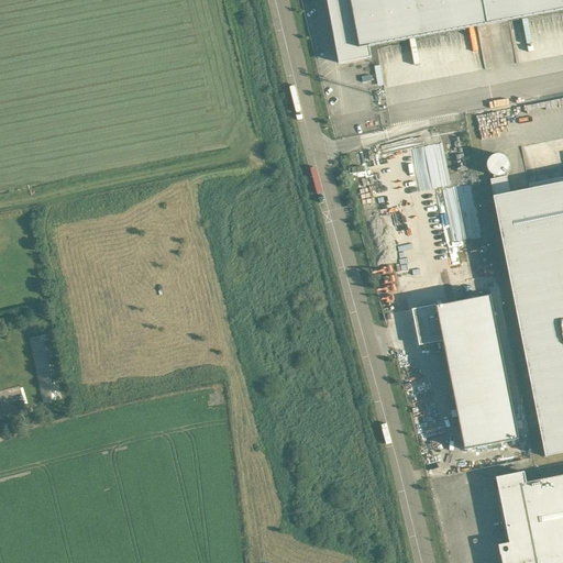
[(370,57),(370,58),(371,58),(368,46),(438,34),(539,15),(562,10),(562,0),(327,0),(339,63),(370,57)]
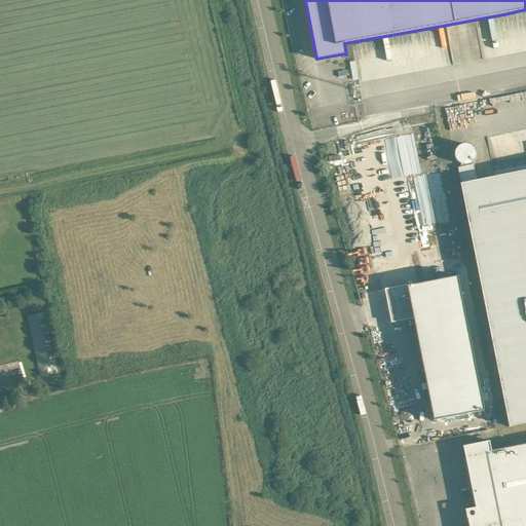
[(525,171),(477,181),(474,164),(472,165),(471,163),(474,160),(476,156),(475,151),(473,148),(470,145),(465,144),(461,145),(458,147),(455,151),(455,154),(455,158),(458,162),(461,164),(461,167),(458,167),(461,184),(460,184),(510,426),(525,422),(525,171)]
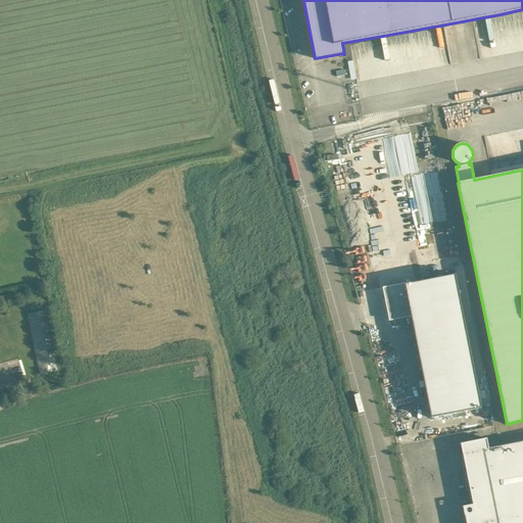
[(420,174),(406,177),(412,207),(426,204),(420,174)]
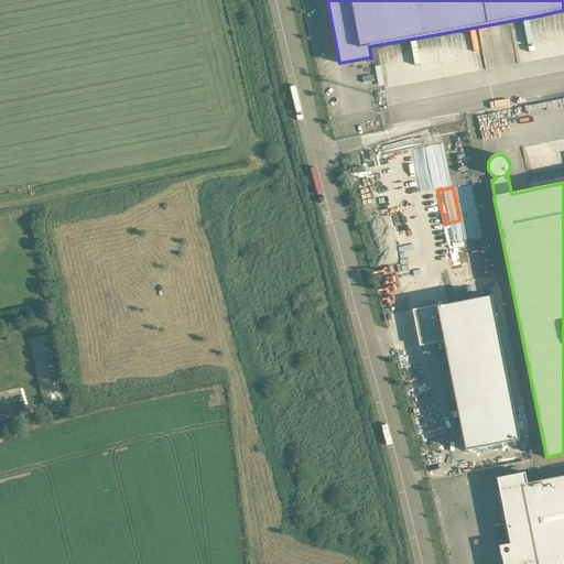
[(466,451),(520,440),(492,296),(416,311),(423,343),(444,339),(466,451)]
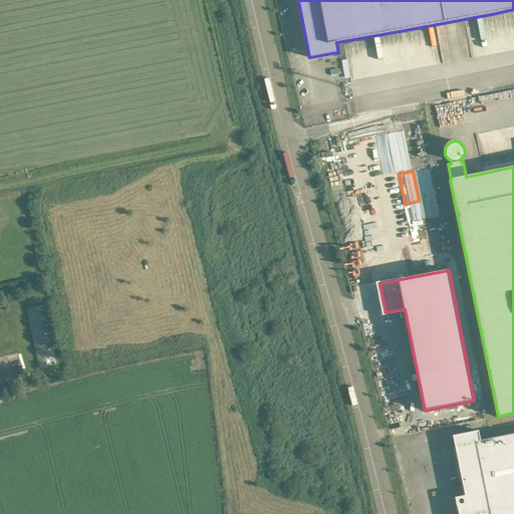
[(39,305),(27,308),(38,356),(50,353),(39,305)]
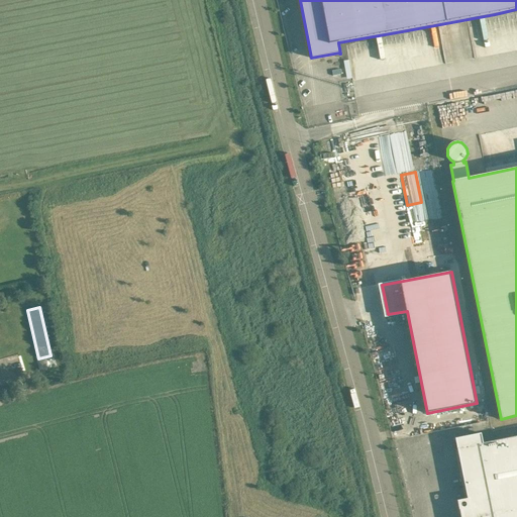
[(516,516),(516,436),(483,443),(481,433),(455,438),(470,508),(459,510),(460,516),(516,516)]
